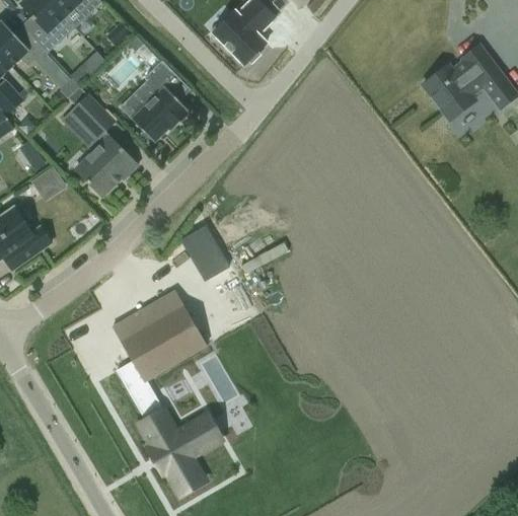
[(23,0),(20,3),(46,30),(38,39),(46,48),(45,50),(48,52),(75,26),(50,0),(23,0)]
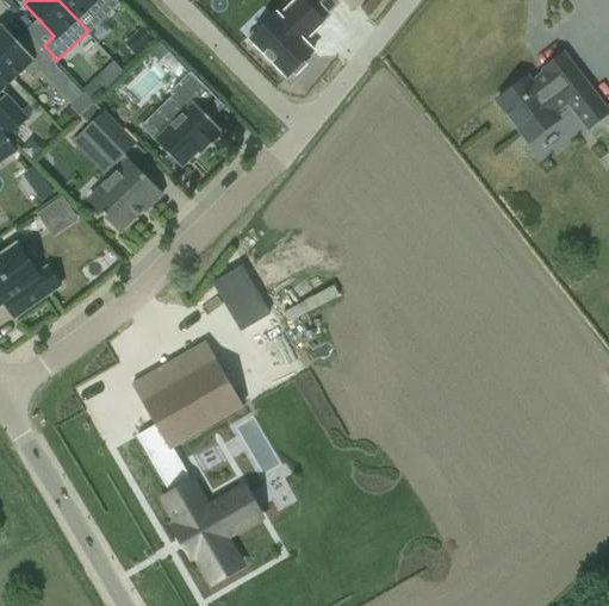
[(58,0),(86,29),(88,31),(119,2),(117,0),(58,0)]
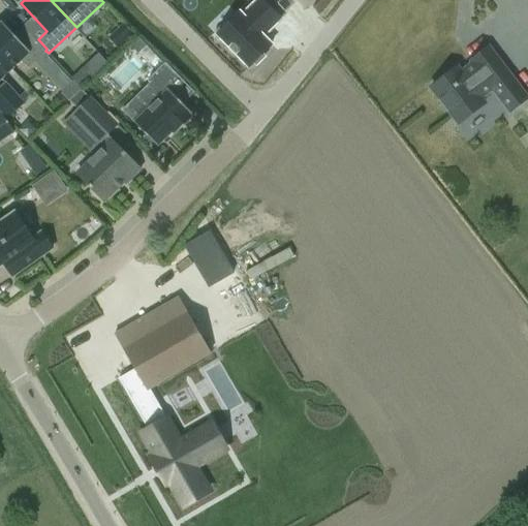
[(238,8),(214,31),(246,64),(251,59),(254,61),(262,52),(260,50),(270,40),(261,32),(279,14),(264,0),(250,0),(240,10),(238,8)]
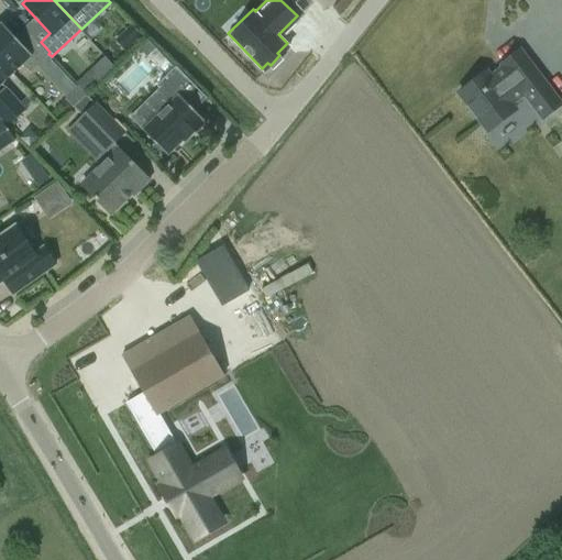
[(2,21),(0,23),(0,57),(13,72),(22,63),(30,70),(48,54),(50,52),(41,42),(33,34),(23,43),(2,21)]
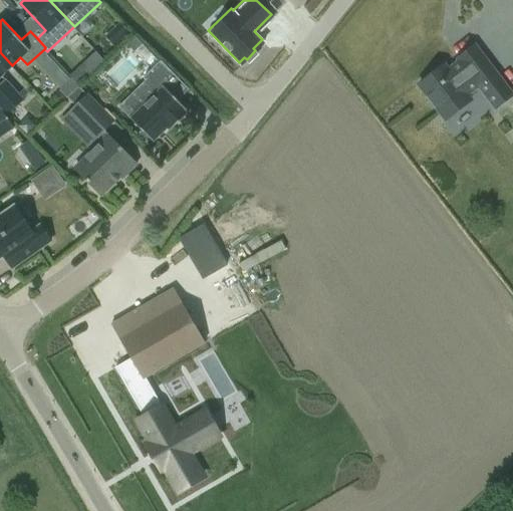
[(419,83),(431,99),(447,119),(474,99),(470,93),(479,87),(495,108),(512,95),(512,93),(475,44),(458,57),(460,60),(448,68),(445,64),(419,83)]
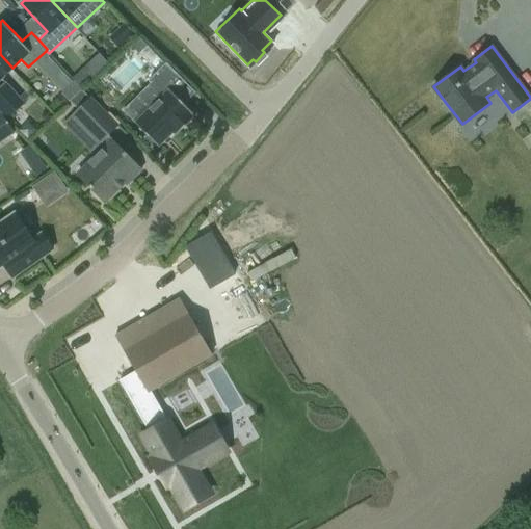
[(2,77),(12,68),(0,54),(0,109),(8,117),(25,102),(2,77)]
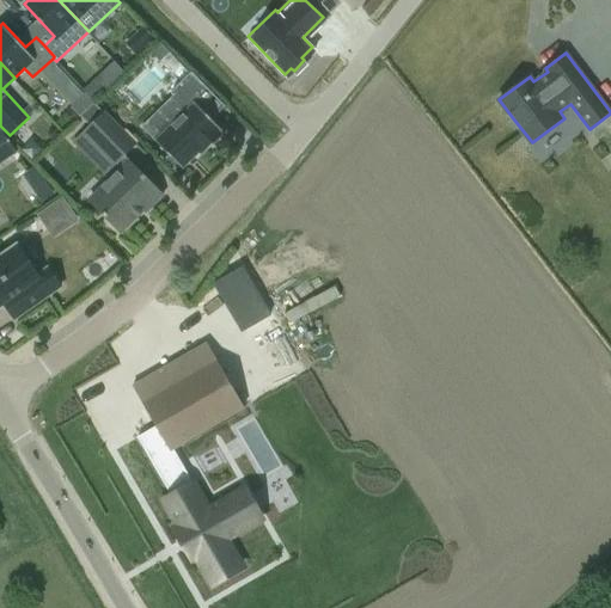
[(175,93),(142,126),(156,140),(169,153),(166,157),(176,166),(179,164),(183,167),(207,142),(211,146),(224,134),(220,130),(221,128),(212,118),(225,105),(191,71),(171,91),(175,93)]
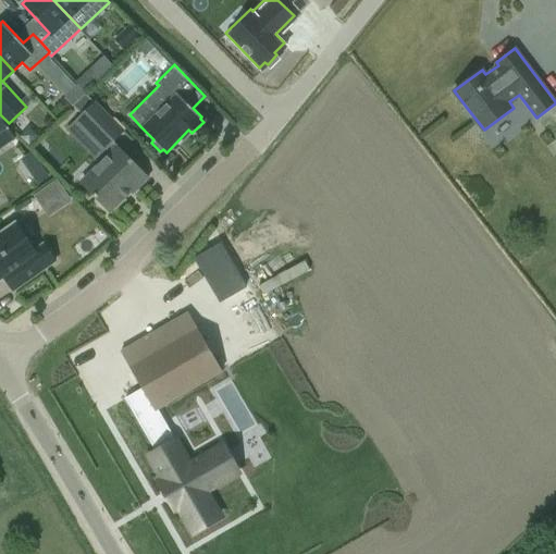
[(90,68),(76,82),(77,84),(86,91),(100,78),(90,68)]
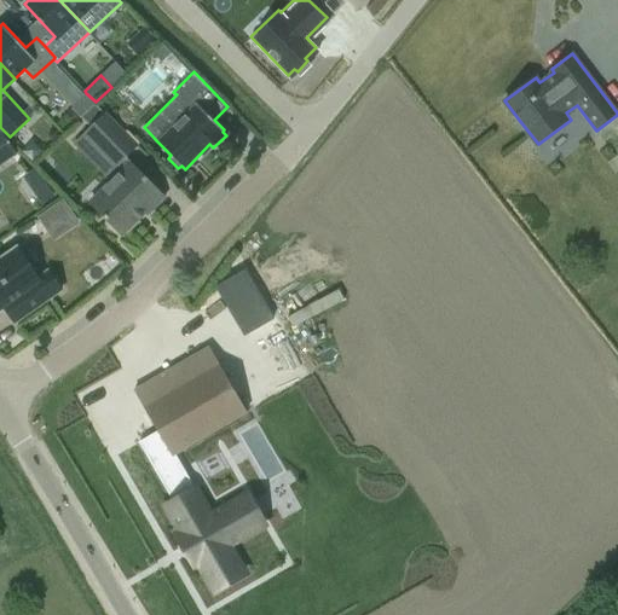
[(86,93),(71,106),(81,116),(94,103),(96,102),(86,93)]
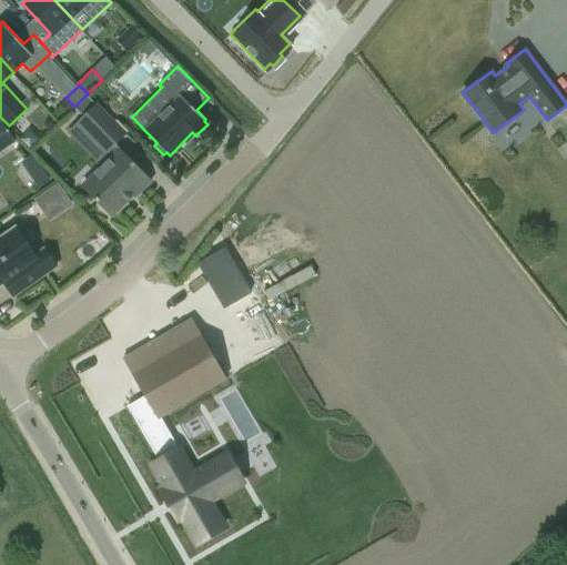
[(87,94),(74,107),(83,115),(95,103),(87,94)]
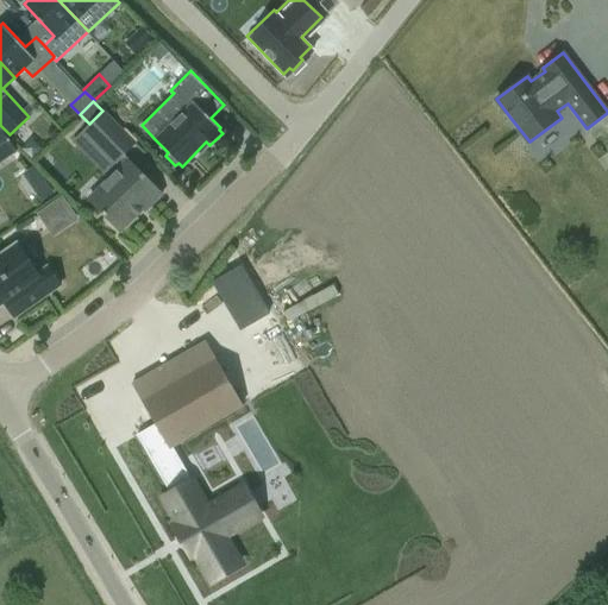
[(89,124),(83,128),(121,166),(89,199),(119,229),(143,206),(145,208),(163,191),(125,152),(136,143),(104,109),(102,111),(89,124)]
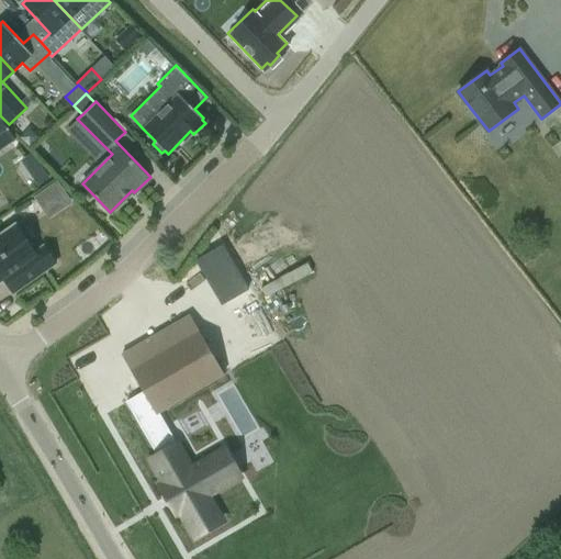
[(1,118),(0,119),(0,147),(15,137),(1,118)]
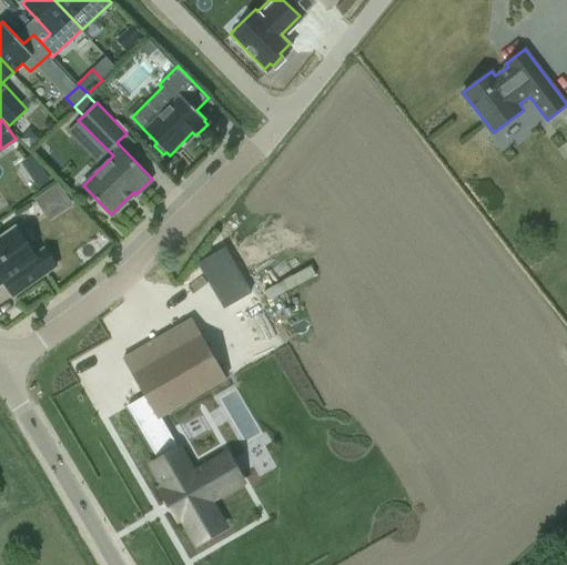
[(41,167),(30,174),(39,187),(50,179),(41,167)]
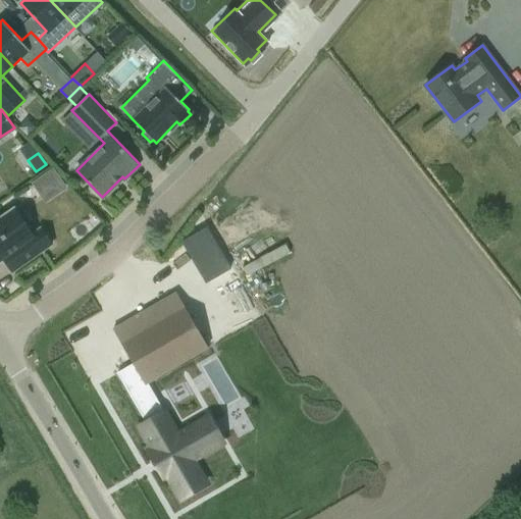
[(54,167),(43,175),(56,195),(67,188),(54,167)]
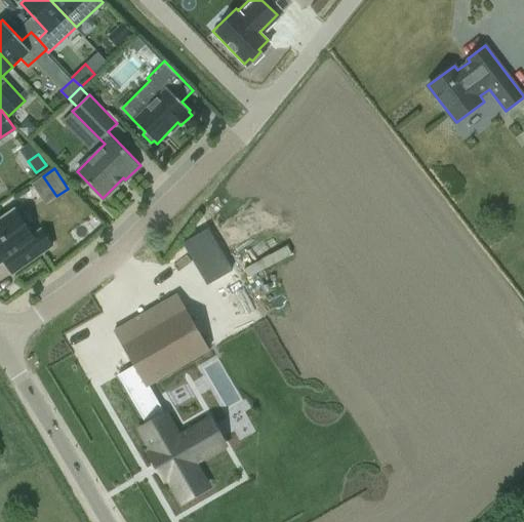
[(14,209),(0,218),(0,262),(4,259),(12,272),(52,244),(41,229),(33,235),(14,209)]
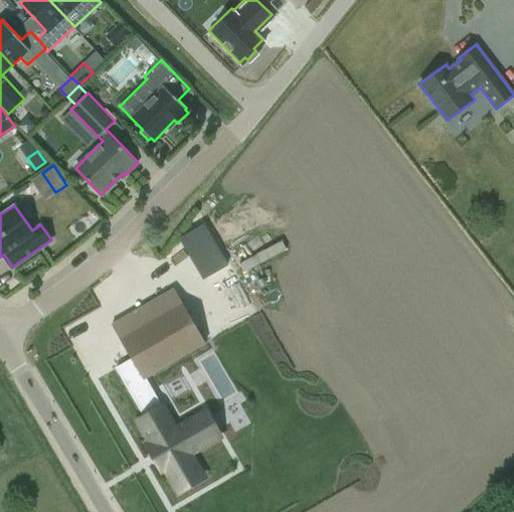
[(145,375),(205,340),(174,288),(112,324),(132,358),(93,381),(119,427),(145,410),(141,403),(156,394),(145,375)]
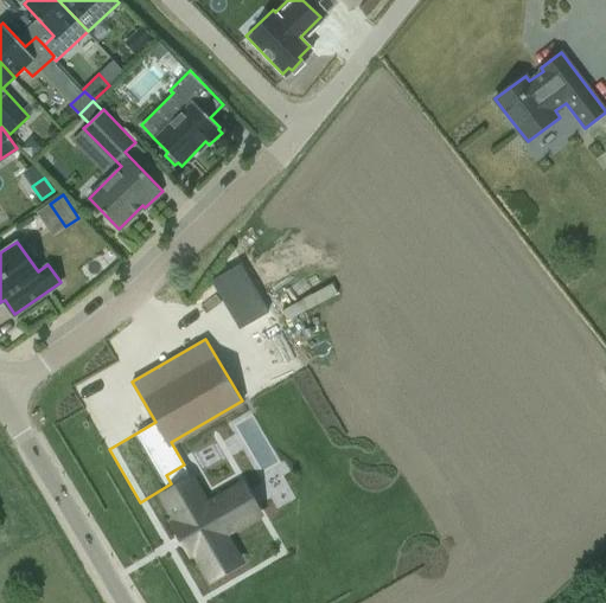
[(201,478),(172,495),(185,517),(182,519),(201,550),(204,546),(221,573),(249,556),(233,530),(250,518),(231,488),(214,499),(201,478)]
